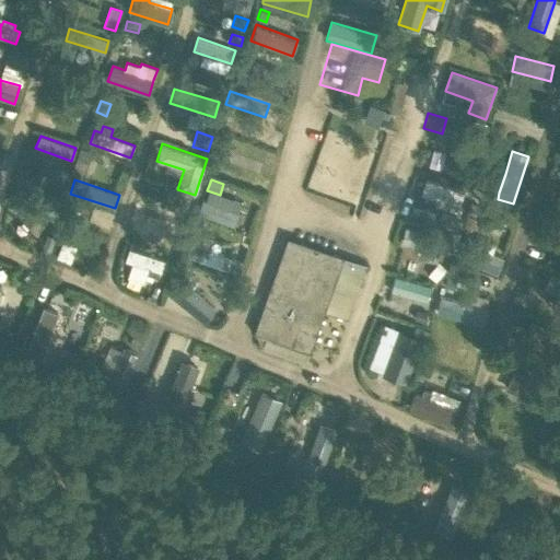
[(428,179),(422,195),(459,208),(464,193),(428,179)]
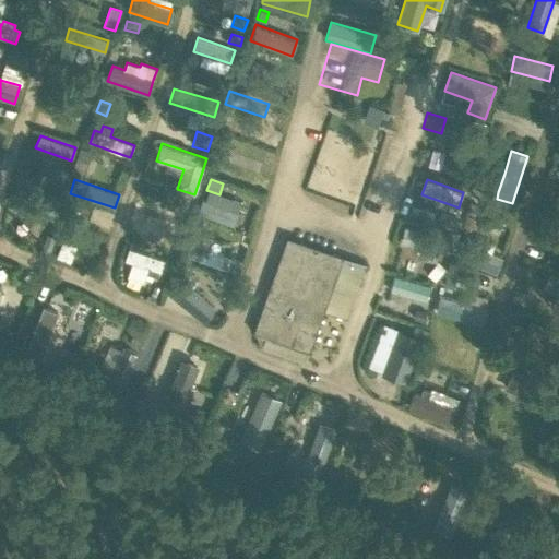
[(18,189),(13,206),(36,213),(35,218),(46,221),(47,215),(54,217),(58,200),(18,189)]
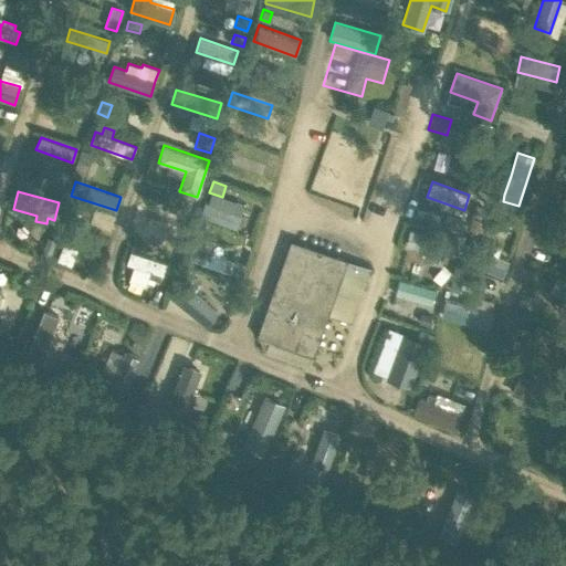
[(200,201),(196,215),(237,229),(241,216),(209,203),(200,201)]
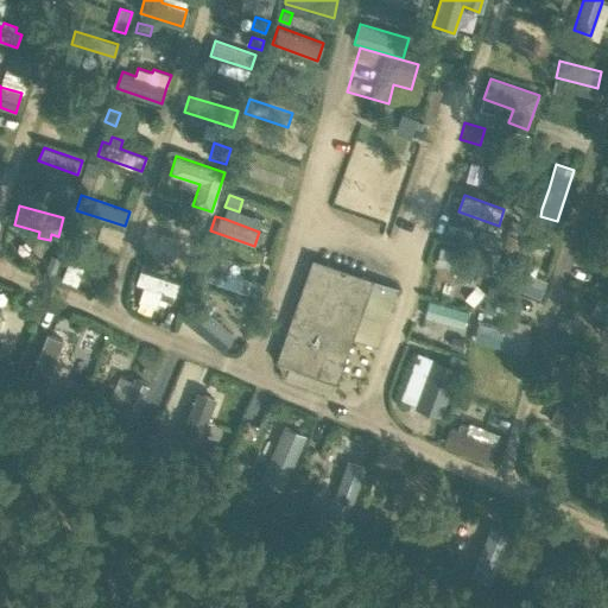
[(512,221),(507,232),(515,235),(520,225),(512,221)]
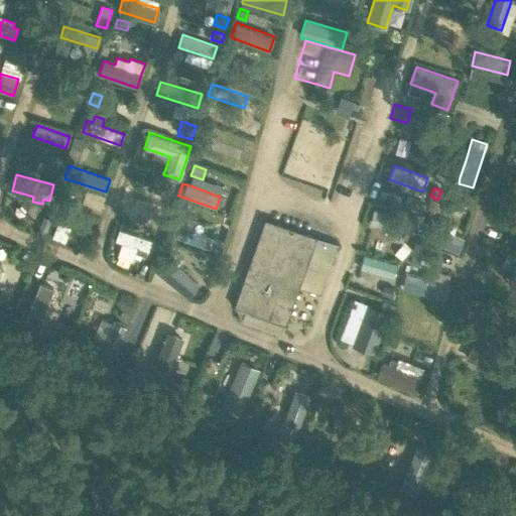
[(375,210),(372,224),(394,229),(406,231),(413,232),(416,219),(375,210)]
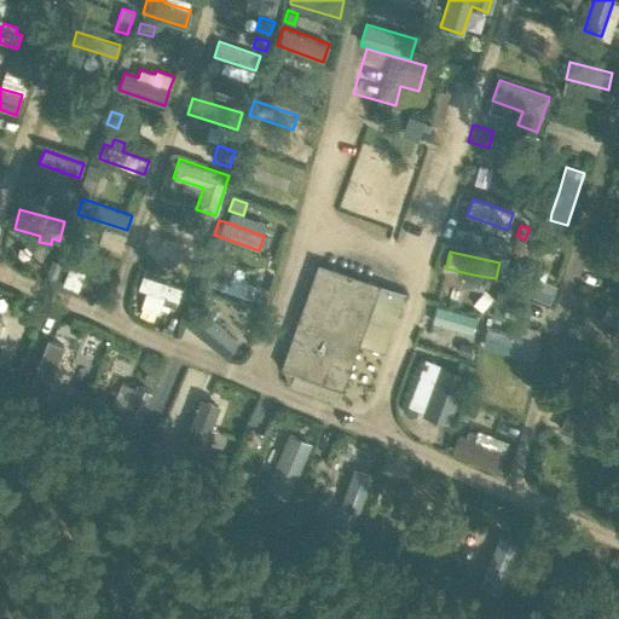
[(53,260),(47,276),(56,279),(63,264),(53,260)]
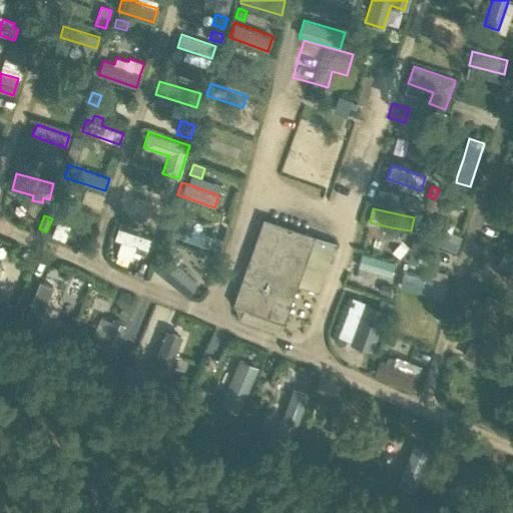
[(264,217),(232,303),(283,320),(313,234),(264,217)]
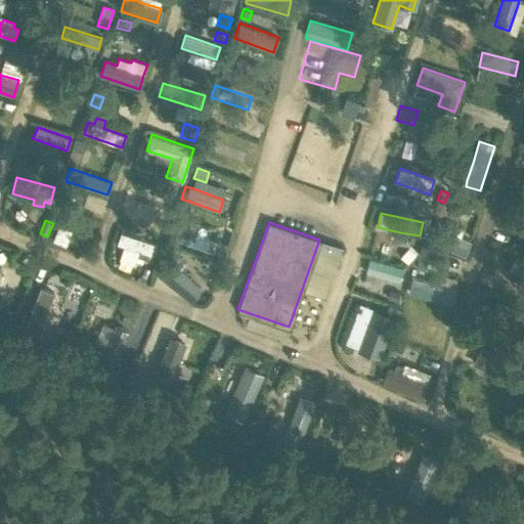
[(433,226),(427,242),(465,256),(471,241),(433,226)]
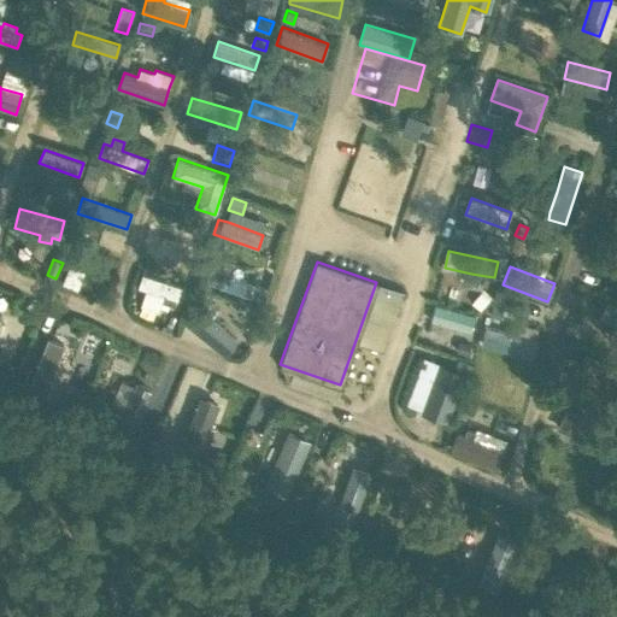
[(211,270),(206,285),(251,299),(256,285),(231,276),(211,270)]
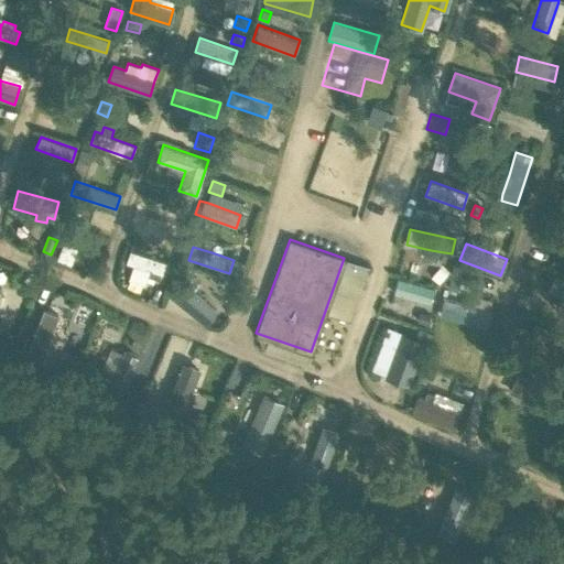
[(130,250),(127,262),(133,264),(150,270),(148,275),(159,279),(161,273),(162,274),(166,262),(130,250)]
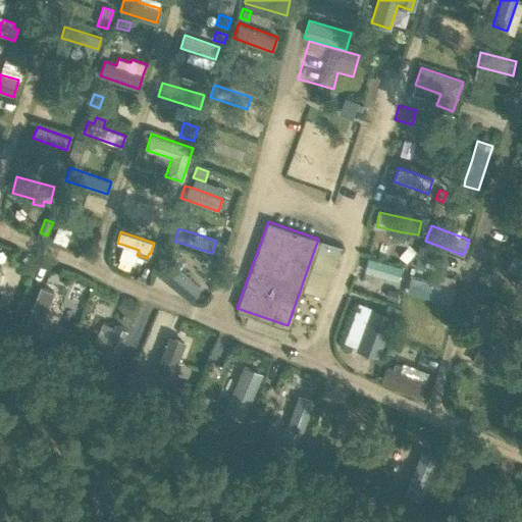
[(409,245),(399,256),(406,262),(416,251),(409,245)]
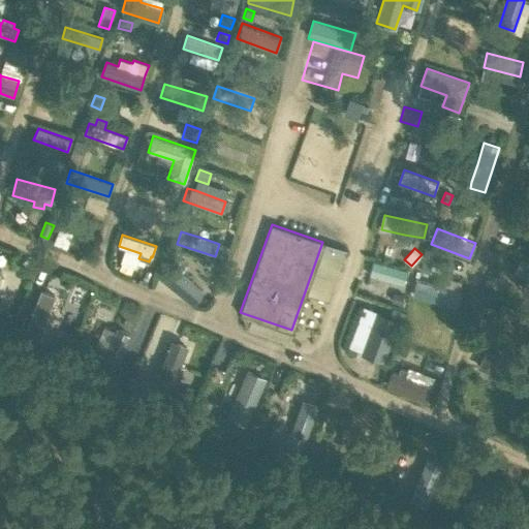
[(426,250),(422,262),(423,262),(432,266),(435,267),(439,254),(426,250)]
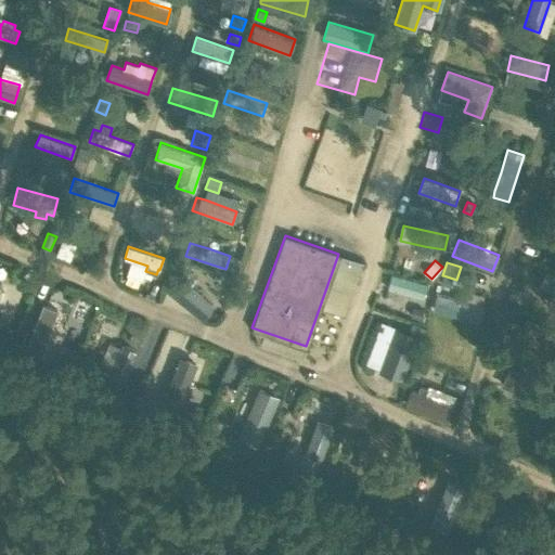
[(554,275),(547,272),(541,286),(553,292),(550,299),(554,301),(554,275)]
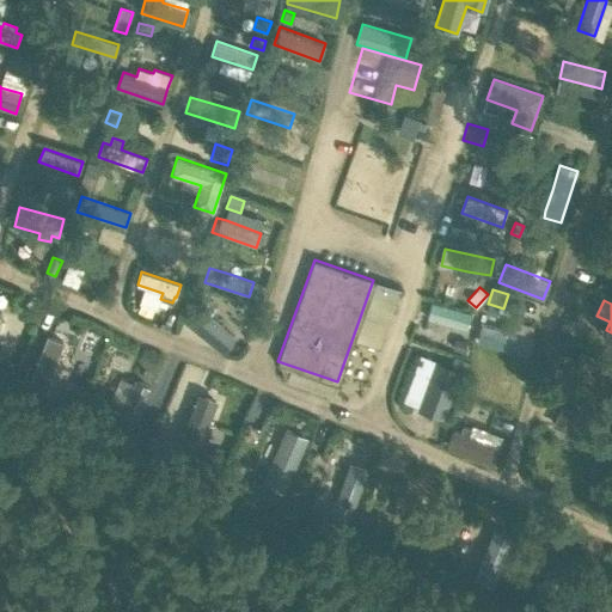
[(489,304),(487,313),(497,317),(500,307),(489,304)]
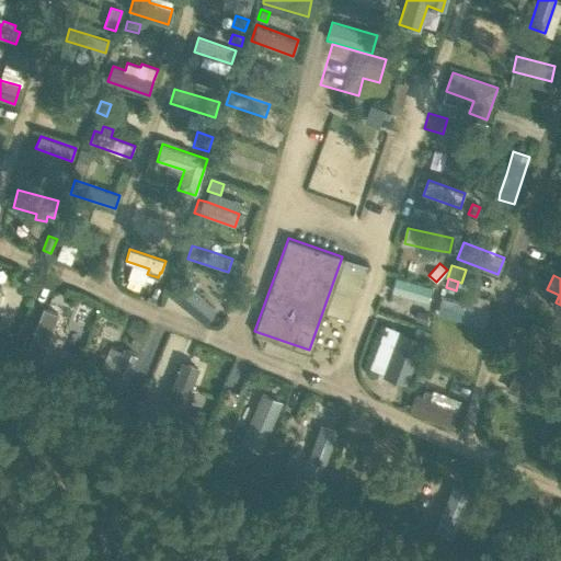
[(181,281),(170,294),(203,321),(214,308),(181,281)]
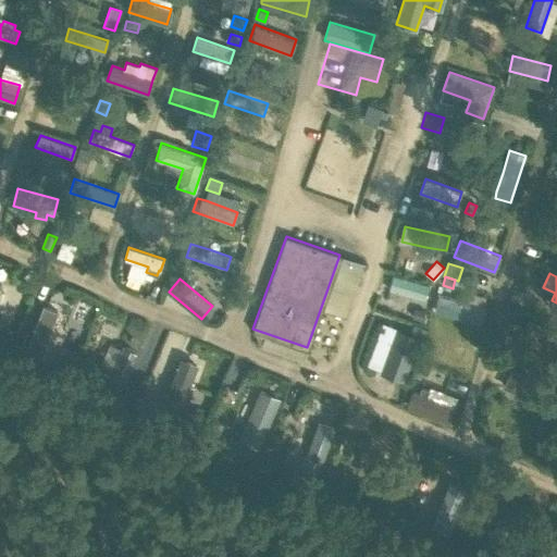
[(438,295),(434,309),(478,322),(482,307),(468,304),(470,296),(460,293),(458,300),(438,295)]
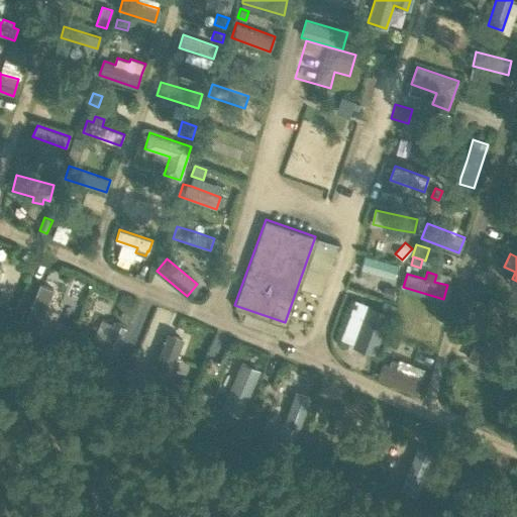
[(40,282),(26,320),(39,325),(47,305),(54,287),(40,282)]
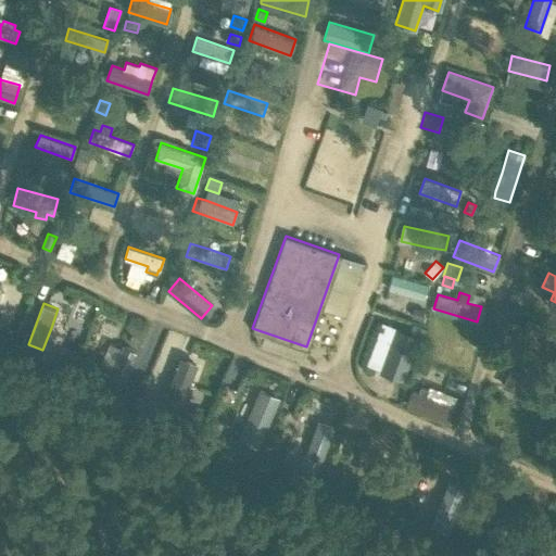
[(414,324),(411,332),(425,338),(428,329),(414,324)]
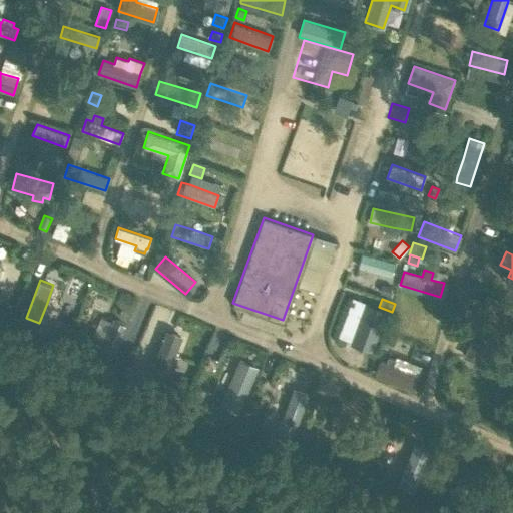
[(352,342),(352,343),(374,351),(388,311),(366,304),(352,342)]
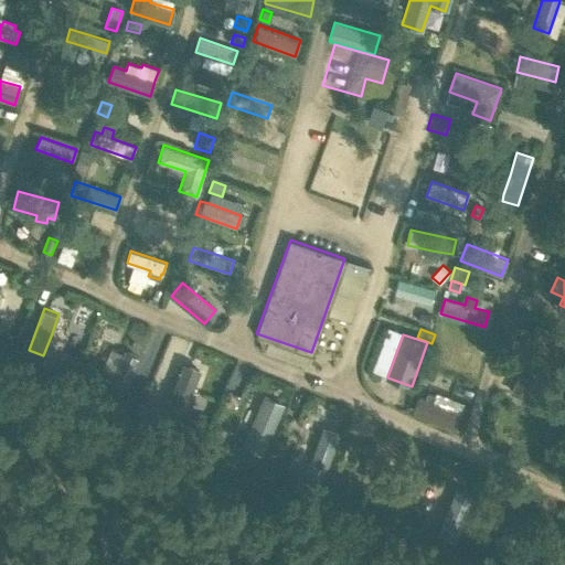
[(115,371),(110,382),(126,388),(139,358),(124,351),(115,371)]
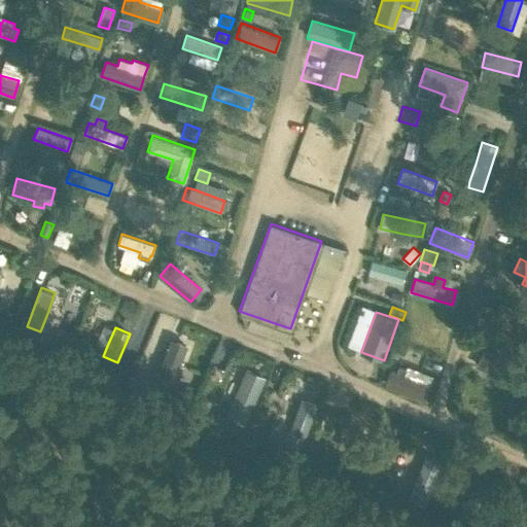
[(172,335),(157,373),(173,379),(187,341),(172,335)]
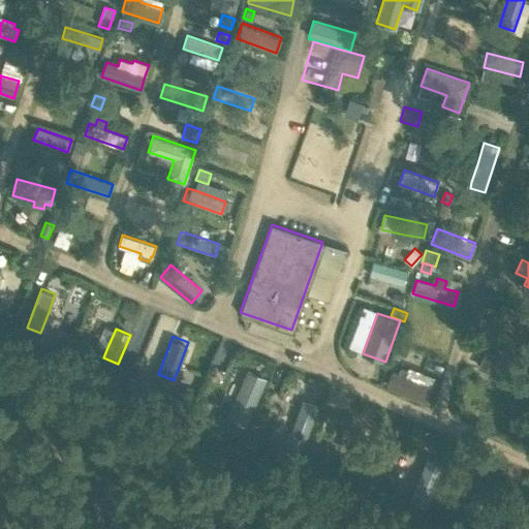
[(397,344),(394,351),(405,356),(408,348),(397,344)]
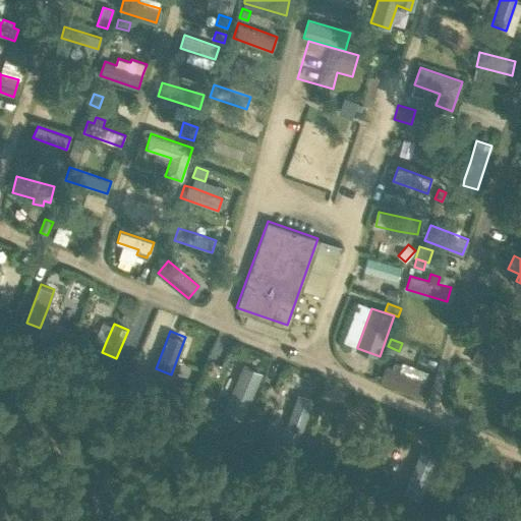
[(520,365),(477,345),(470,360),(515,382),(520,367),(520,365)]
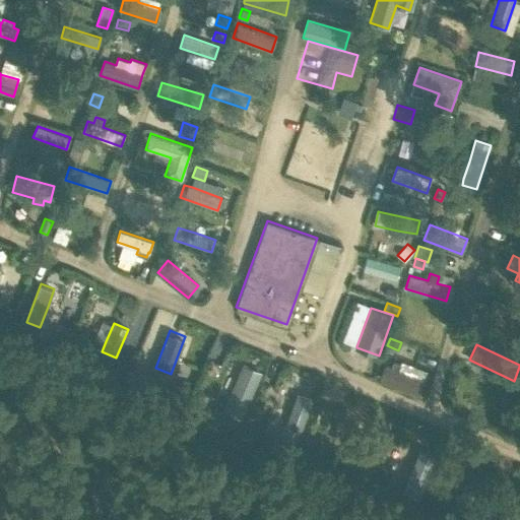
[(385,365),(380,378),(418,394),(425,382),(397,370),(399,364),(393,362),(390,368),(385,365)]
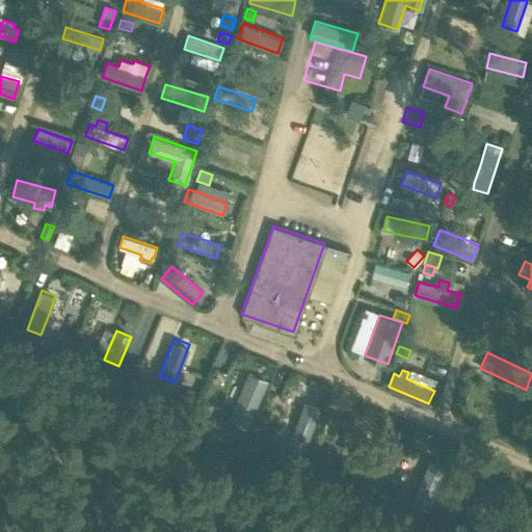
[(248,371),(228,417),(246,425),(267,379),(248,371)]
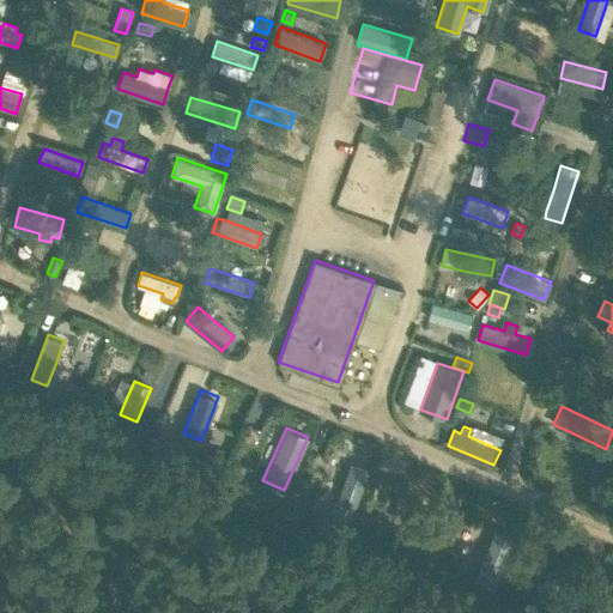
[(236,457),(226,466),(237,478),(247,469),(236,457)]
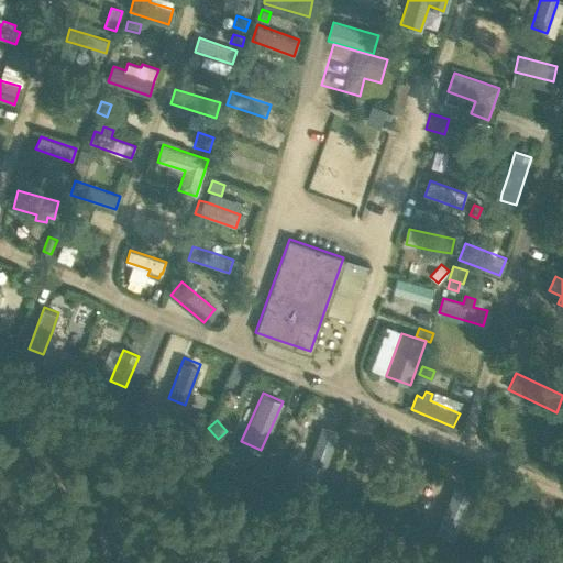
[(294,453),(287,470),(320,481),(337,431),(321,426),(310,459),(294,453)]
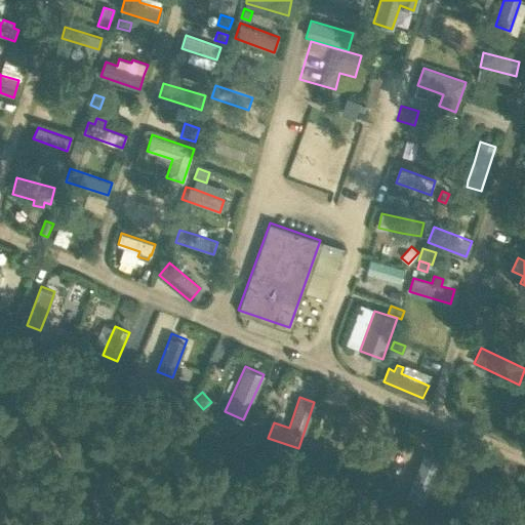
[(354,430),(340,461),(355,467),(368,436),(354,430)]
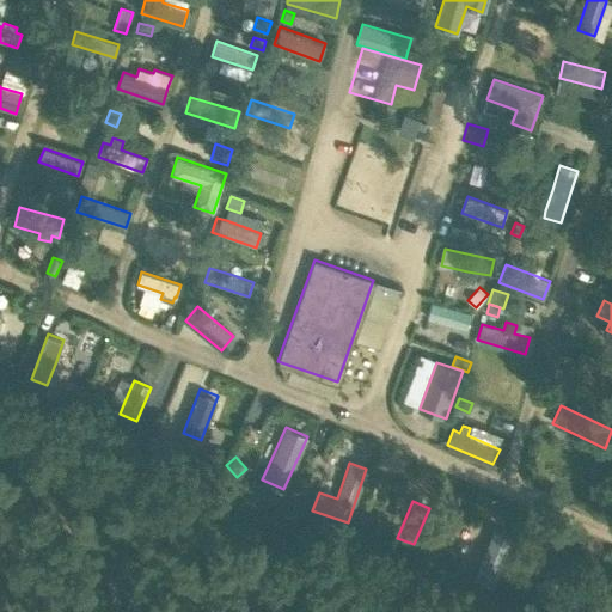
[(483,521),(464,561),(478,568),(496,528),(483,521)]
